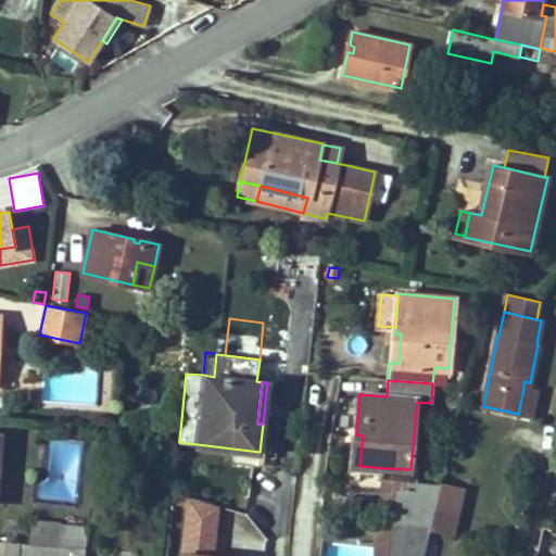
[(531,416),(536,391),(523,388),(518,414),(531,416)]
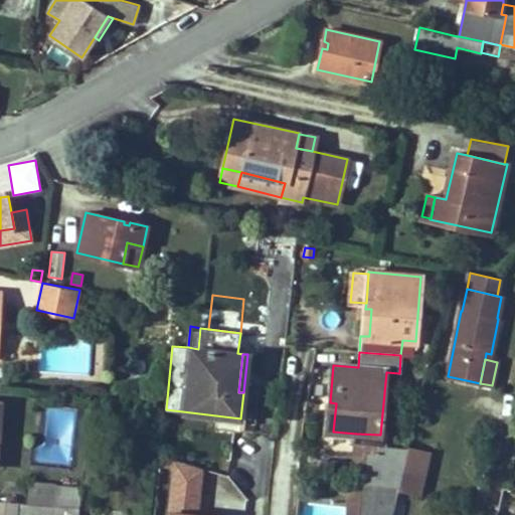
[(333,432),(336,403),(330,402),(327,432),(333,432)]
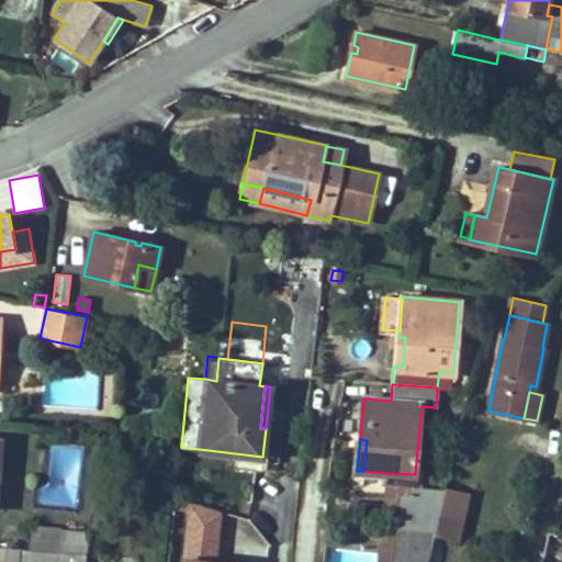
[(413,495),(415,474),(389,473),(386,493),(400,494),(413,495)]
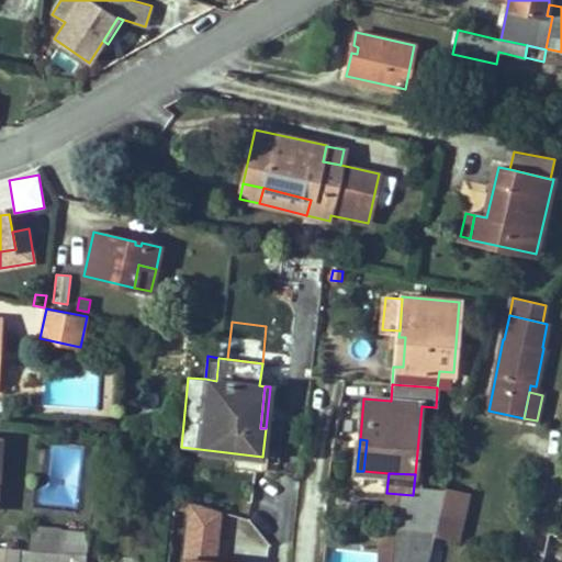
[(435,532),(446,490),(414,486),(413,495),(400,494),(396,529),(435,532)]
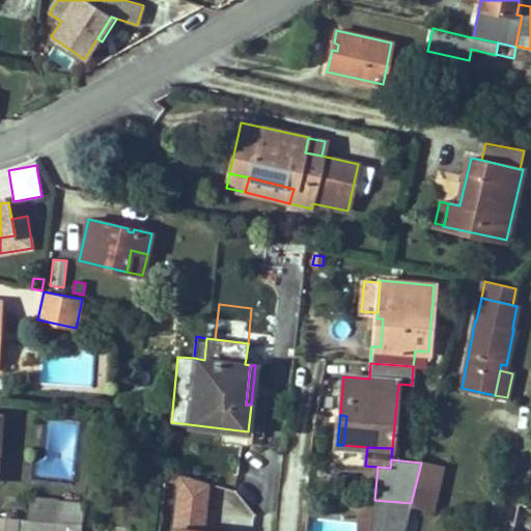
[(432,510),(443,467),(421,463),(411,503),(411,505),(432,510)]
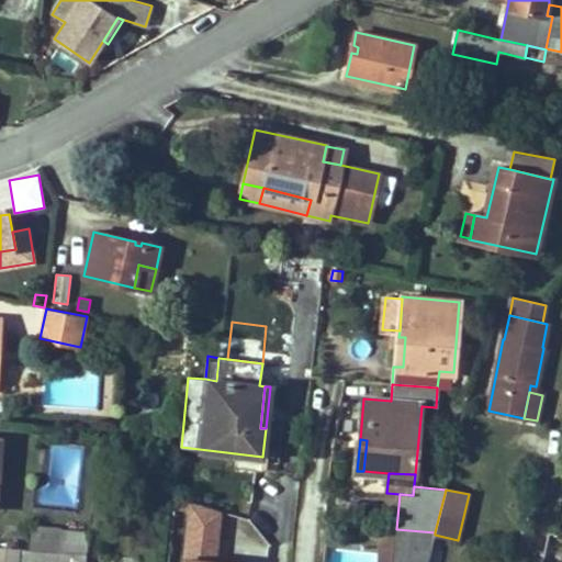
[(217,549),(223,504),(187,501),(182,544),(217,549)]
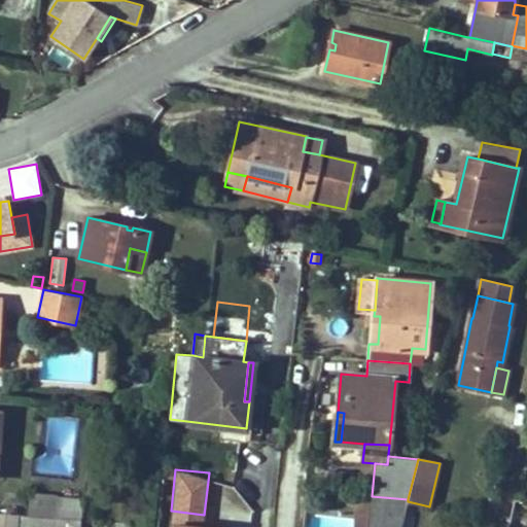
[(56,518),(58,496),(33,495),(32,516),(56,518)]
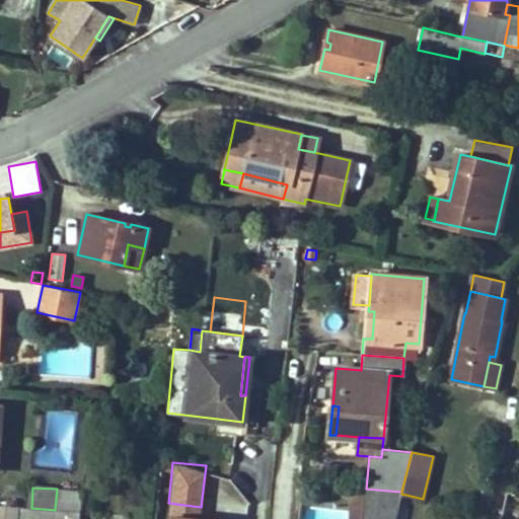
[(363,518),(366,489),(351,488),(349,518),(363,518)]
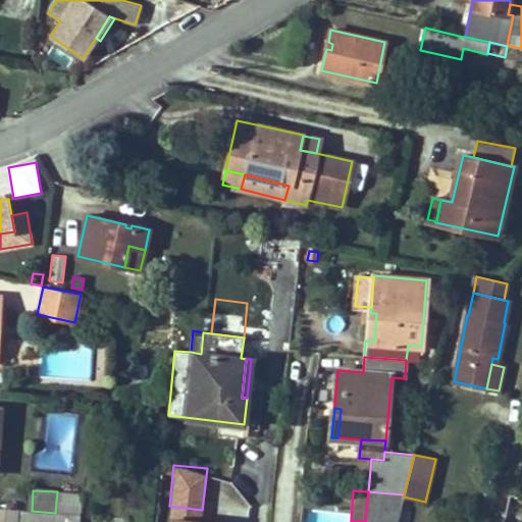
[(81,515),(83,493),(57,491),(55,513),(69,514),(81,515)]
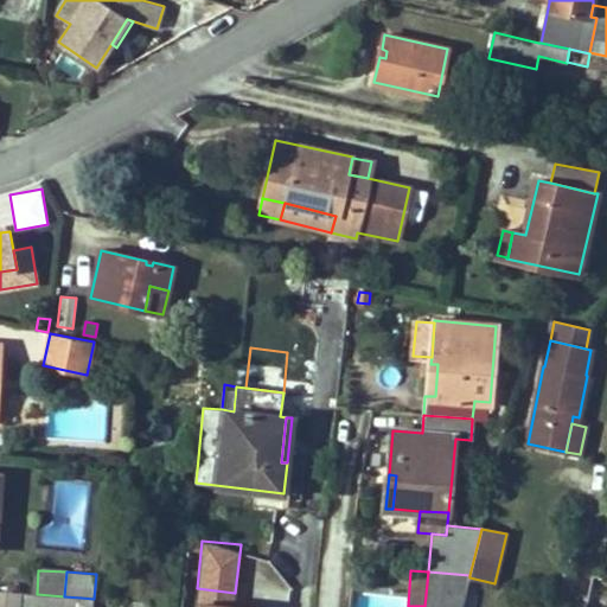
[(462,606),(470,577),(470,575),(428,572),(425,606),(462,606)]
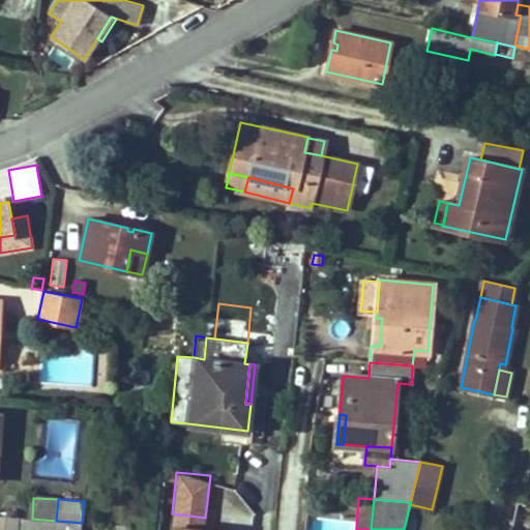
[(17,529),(19,518),(6,517),(4,529),(17,529)]
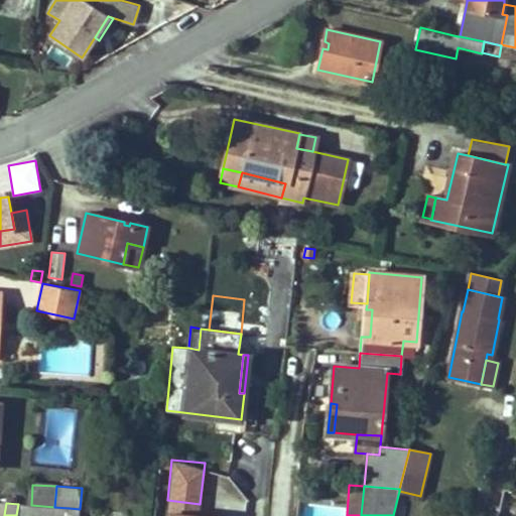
[(46,515),(68,515),(69,508),(31,505),(25,504),(24,514),(46,515)]
